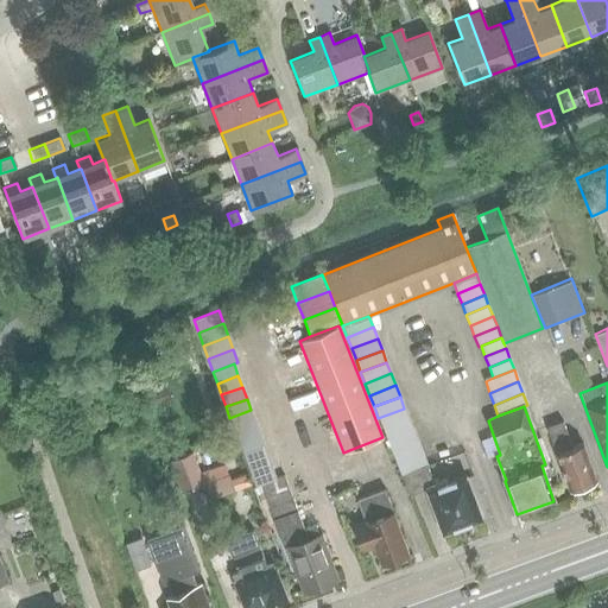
[(404,409),(378,418),(382,430),(409,420),(404,409)]
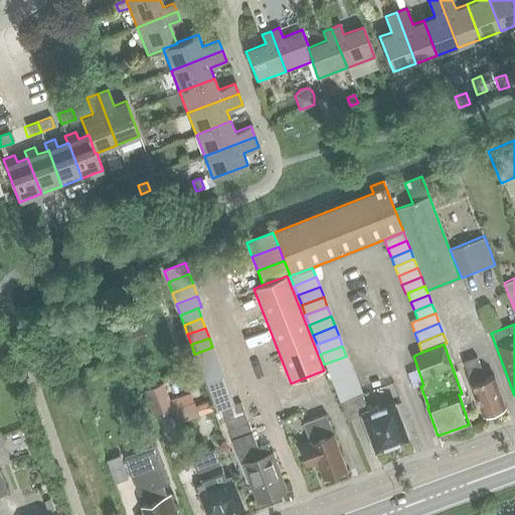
[(198,364),(216,357),(212,347),(194,354),(198,364)]
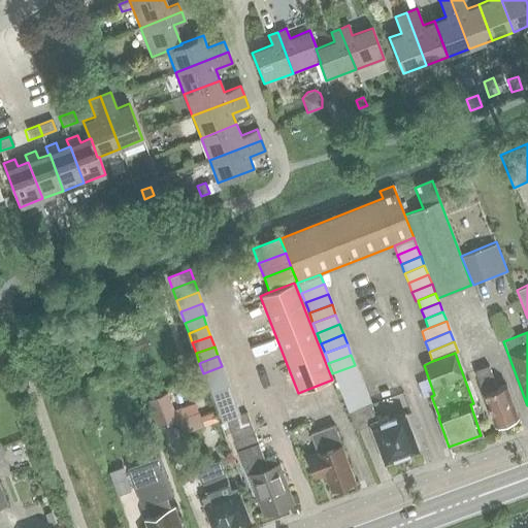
[(355,365),(332,373),(336,384),(359,374),(355,365)]
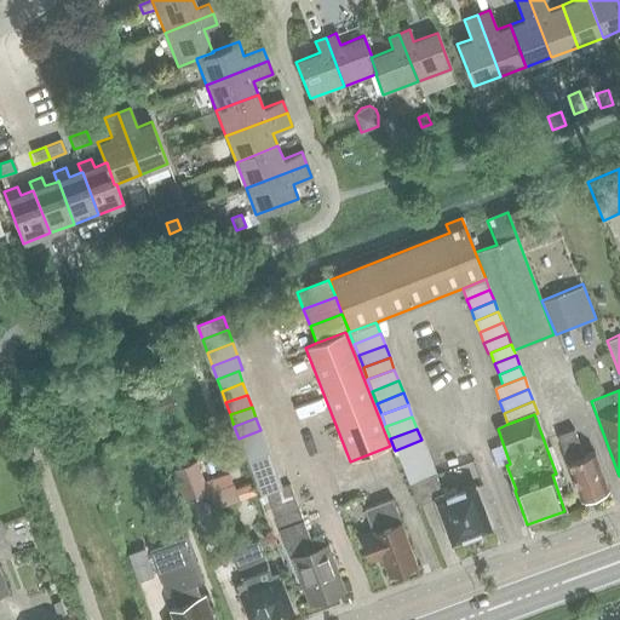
[(244,451),(264,442),(260,430),(239,438),(244,451)]
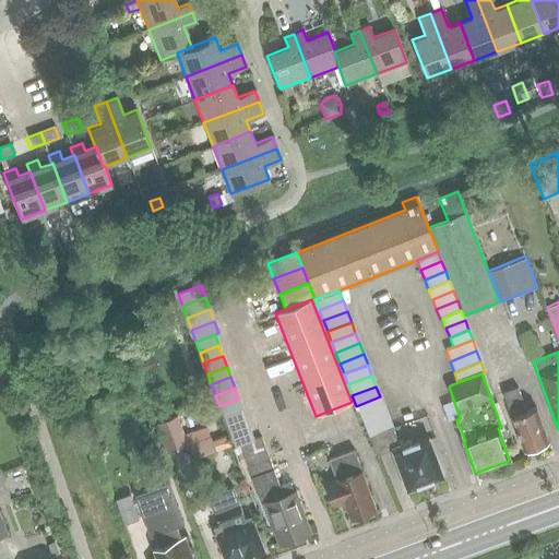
[(524,452),(547,443),(534,408),(525,412),(516,389),(502,394),(524,452)]
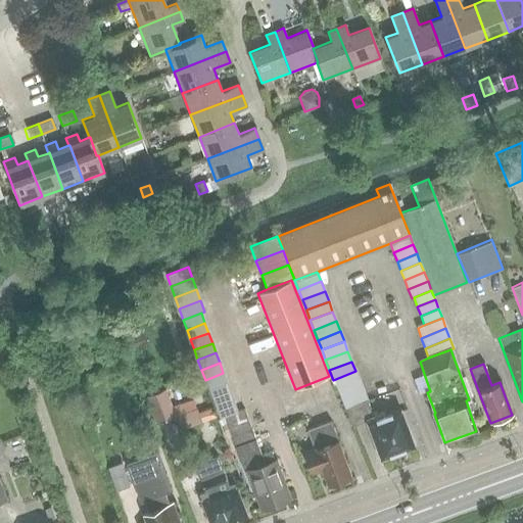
[(355,371),(333,380),(337,390),(360,381),(355,371)]
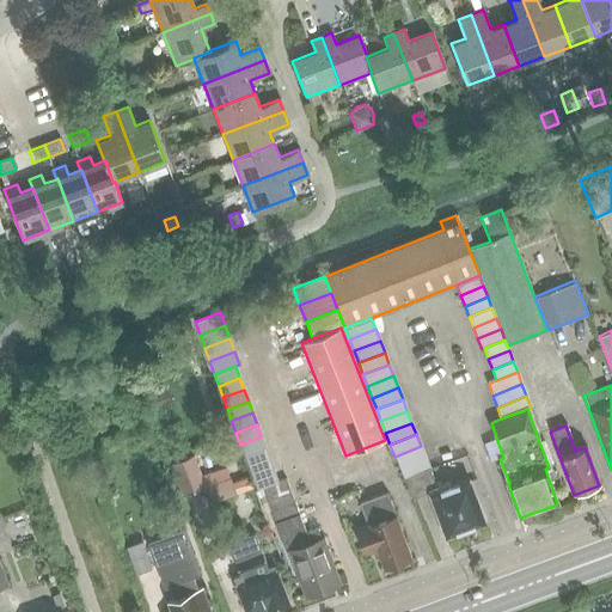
[(244,456),(265,448),(261,436),(240,445),(244,456)]
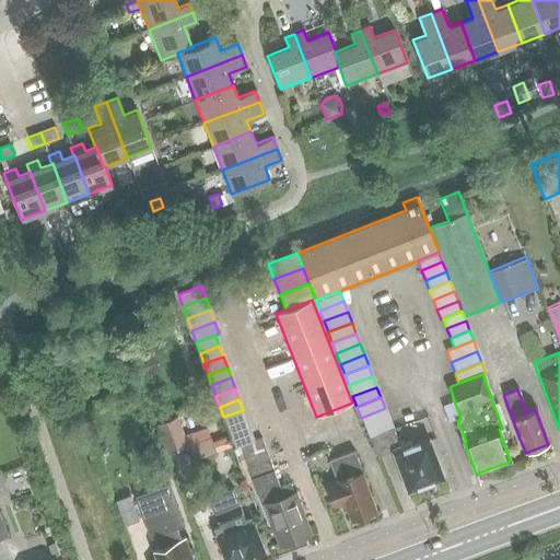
[(385,408),(361,418),(364,428),(389,419),(385,408)]
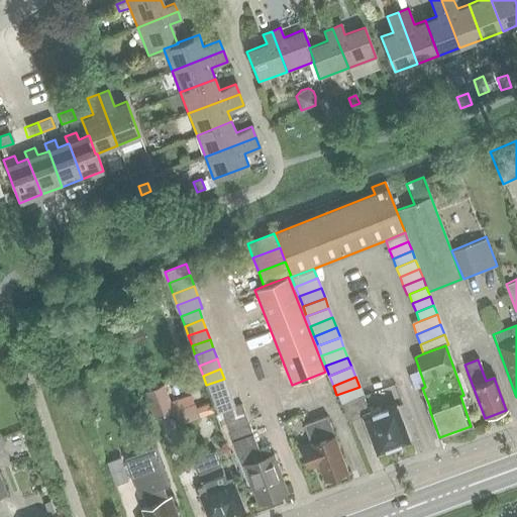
[(210,395),(228,388),(224,379),(206,385),(210,395)]
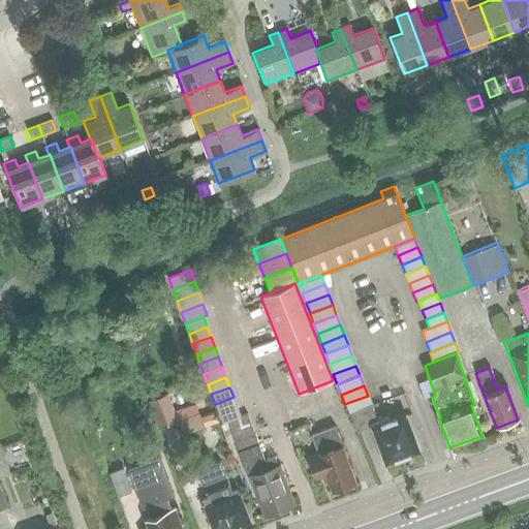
[(177,421),(166,393),(147,401),(157,428),(177,421)]
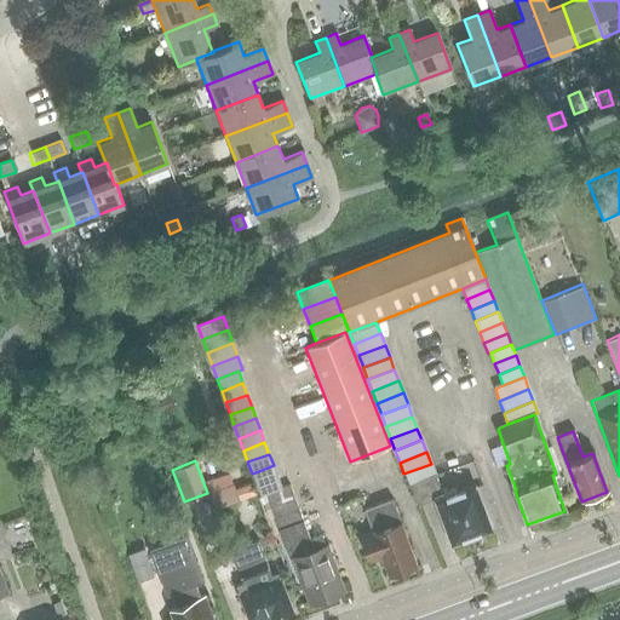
[(408,486),(430,477),(435,476),(431,464),(403,474),(408,486)]
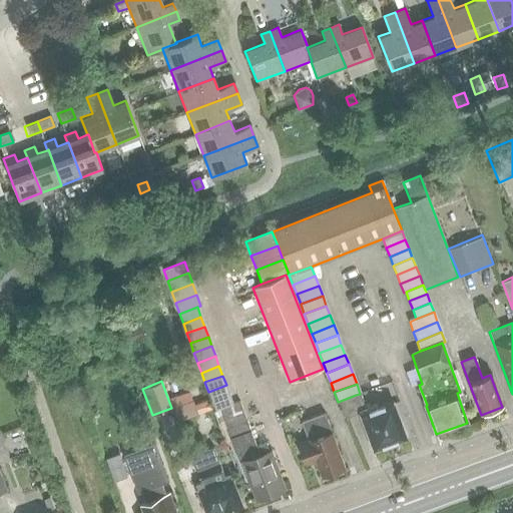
[(211,402),(229,395),(226,385),(208,392),(211,402)]
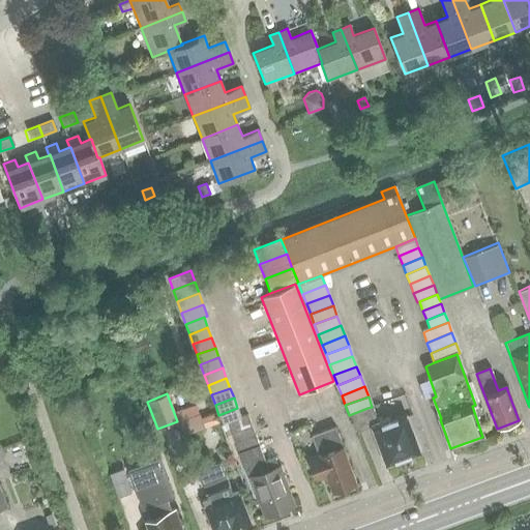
[(195,405),(176,412),(183,435),(203,428),(195,405)]
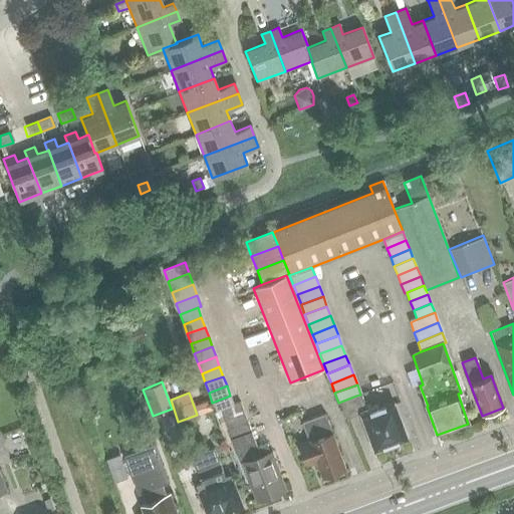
[(216,413),(221,411),(234,406),(230,396),(212,403),(216,413)]
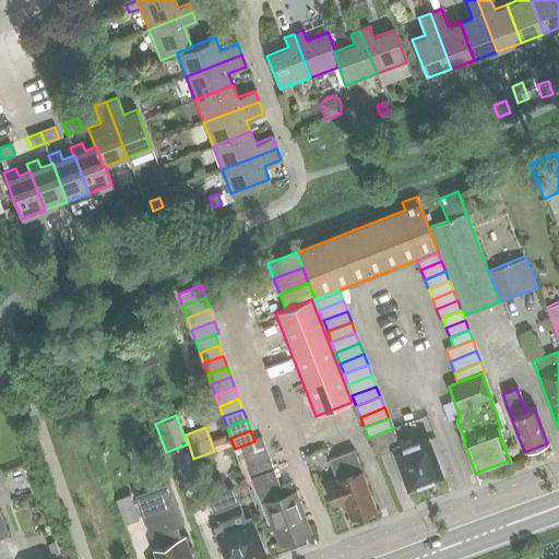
[(393,442),(388,430),(368,438),(372,450),(393,442)]
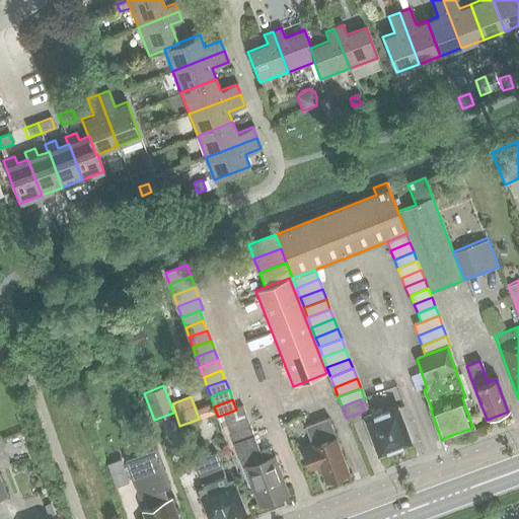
[(226,425),(246,417),(243,406),(236,410),(223,415),(226,425)]
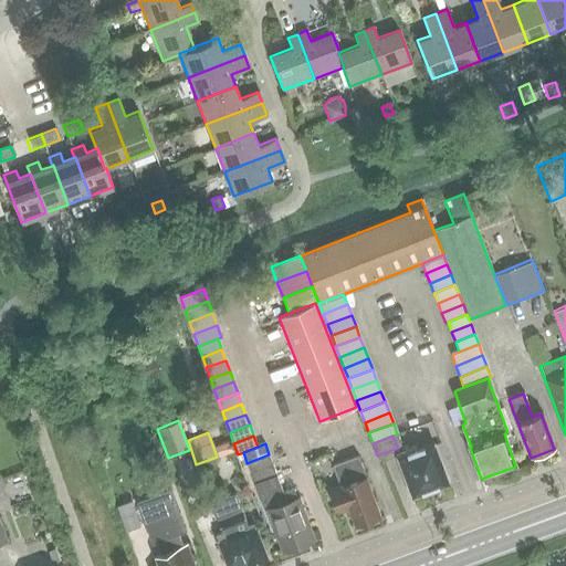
[(412,498),(447,484),(432,444),(417,451),(415,447),(396,453),(412,498)]
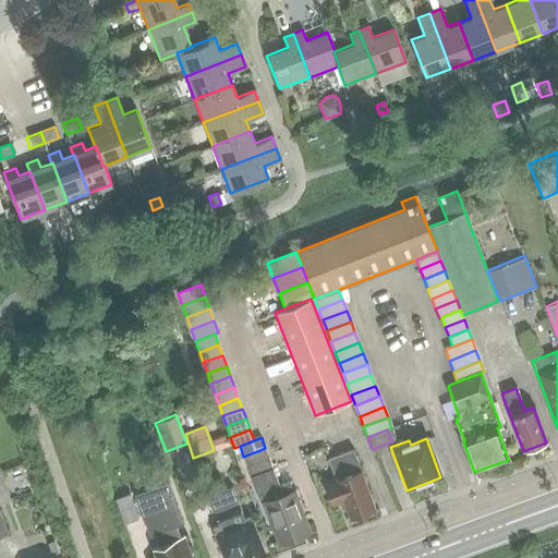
[(247,468),(269,459),(265,448),(243,457),(247,468)]
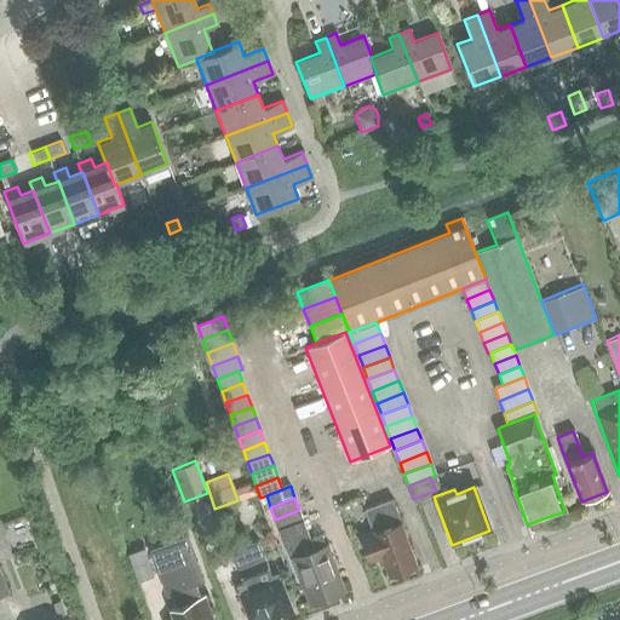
[(388,575),(415,566),(391,501),(365,511),(372,530),(359,535),(369,563),(382,558),(388,575)]
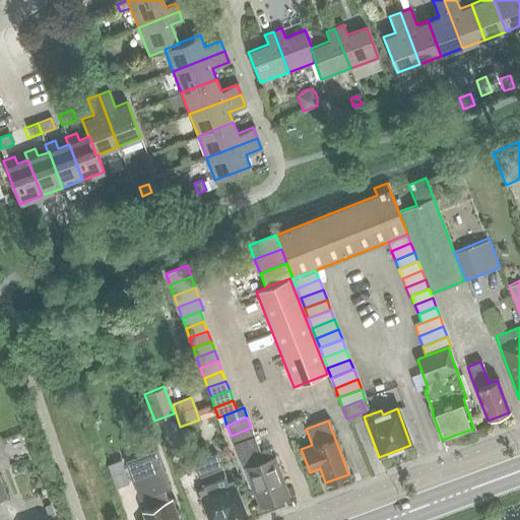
[(234,445),(254,438),(251,428),(231,436),(234,445)]
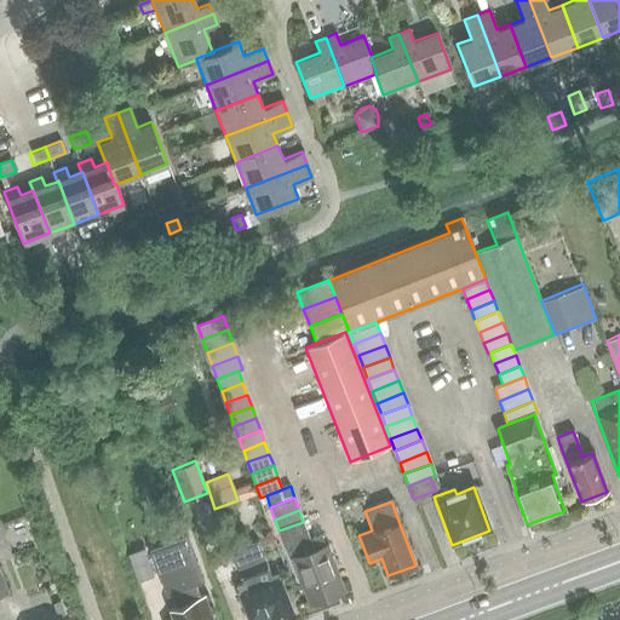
[(303,522),(279,530),(290,560),(293,558),(303,586),(306,585),(313,603),(339,593),(333,574),(338,573),(328,545),(326,546),(322,535),(310,540),(303,522)]
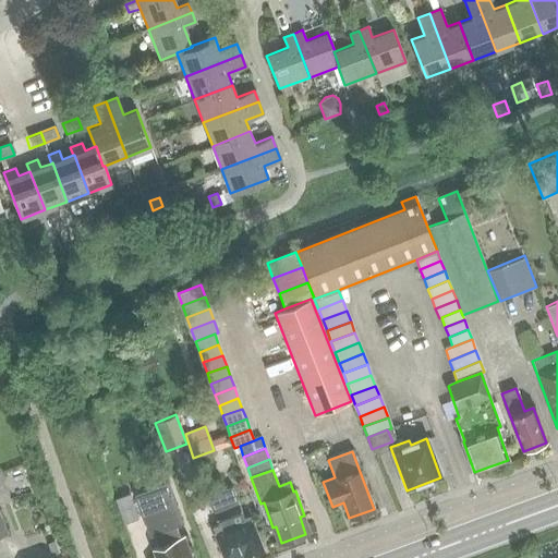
[(157,546),(154,547),(157,557),(155,557),(190,557),(181,532),(179,532),(177,524),(183,522),(168,481),(134,494),(149,535),(153,534),(157,546)]
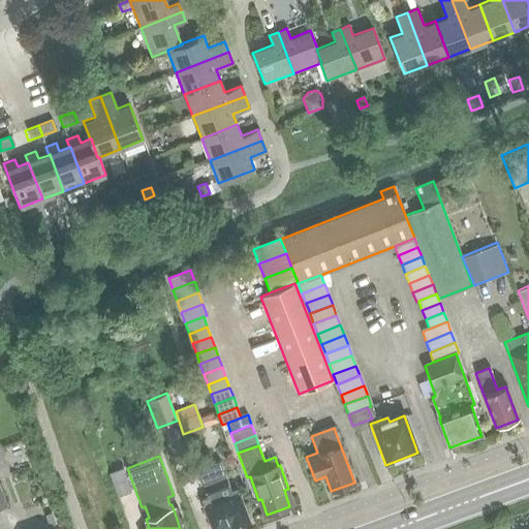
[(230,528),(248,522),(238,493),(221,499),(220,495),(230,491),(225,475),(220,461),(197,470),(207,498),(206,498),(208,504),(204,505),(212,528),(219,528),(229,525),(230,528)]
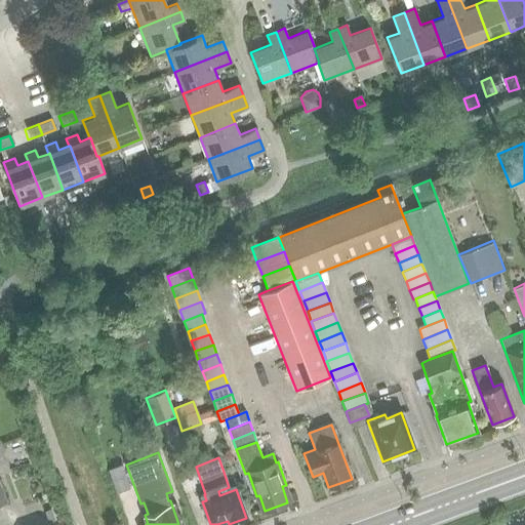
[(129,487),(121,465),(108,470),(116,492),(129,487)]
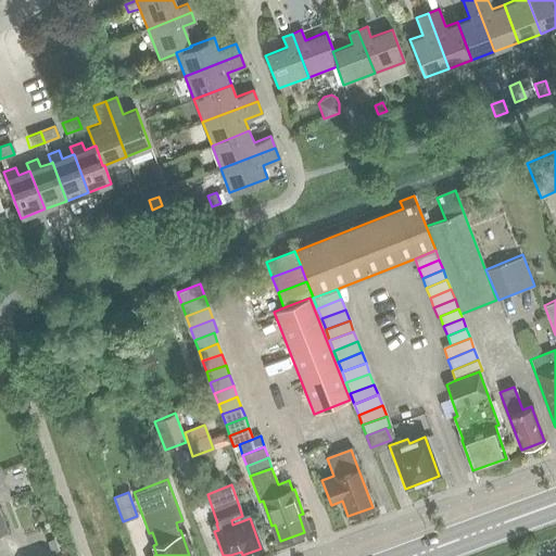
[(58,551),(54,539),(48,541),(51,553),(58,551)]
